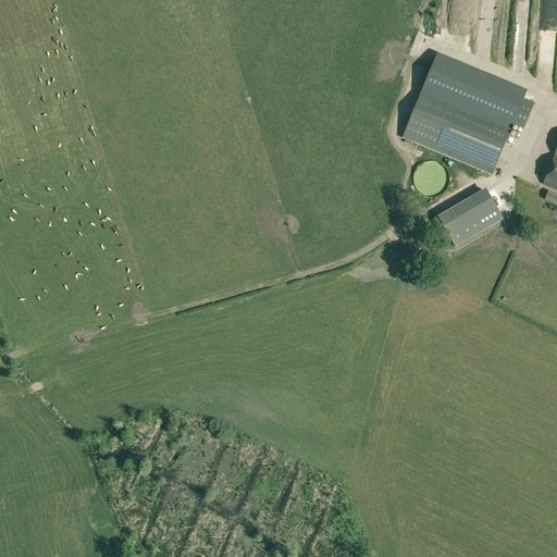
[(524,16),(534,17),(535,9),(525,8),(524,16)]
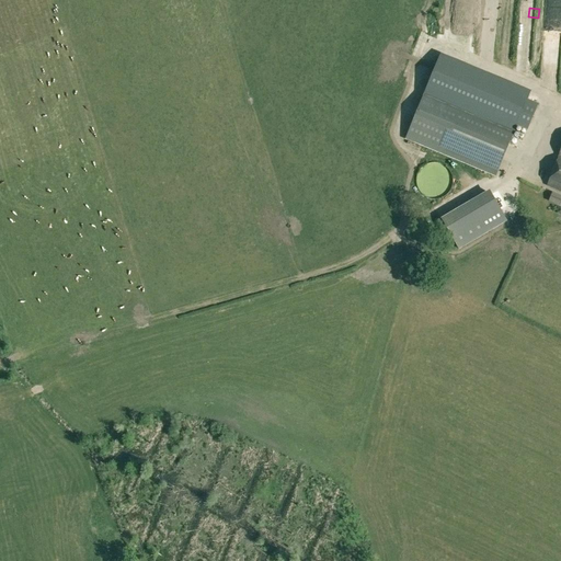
[(436,44),(442,48),(449,41),(444,36),(436,44)]
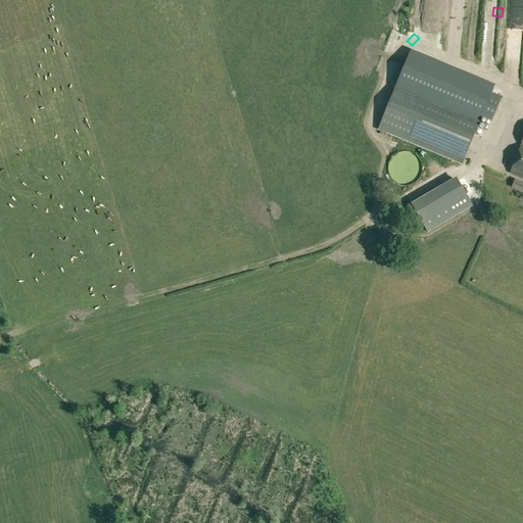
[(522,52),(514,52),(514,75),(522,75),(522,52)]
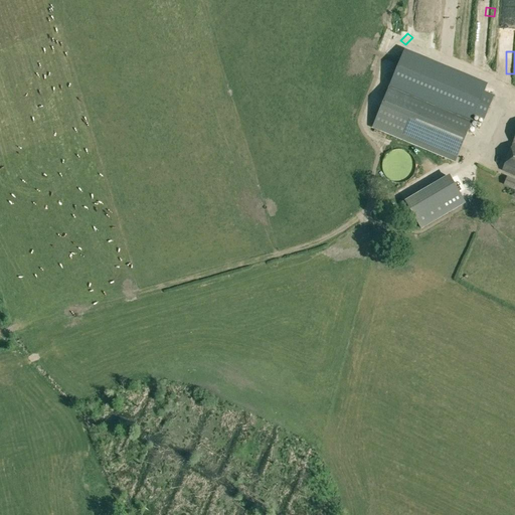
[(392,80),(373,127),(406,141),(455,161),(474,115),(392,80)]
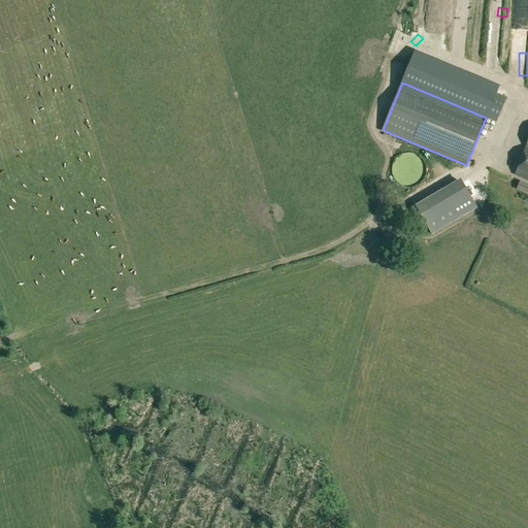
[(527,141),(515,174),(527,179),(527,141)]
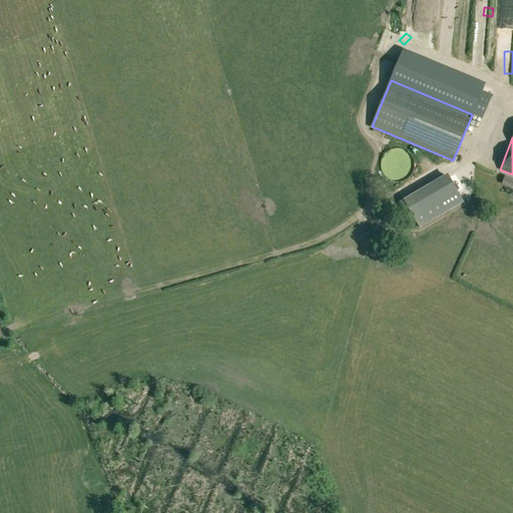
[(448,177),(440,182),(446,192),(455,187),(448,177)]
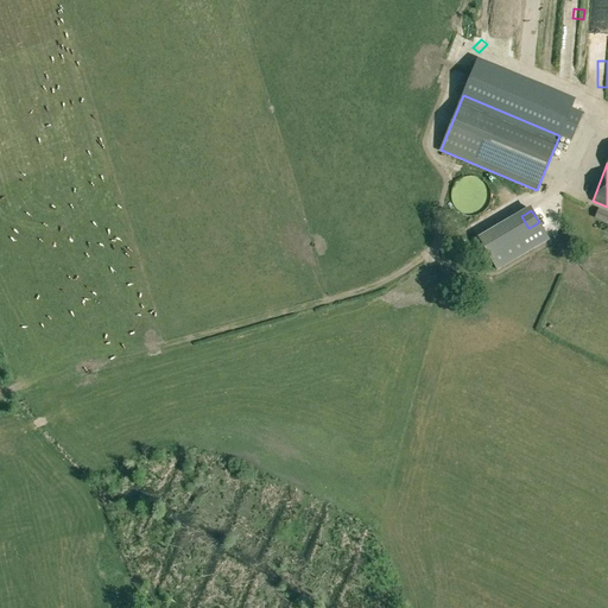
[(607,213),(599,210),(595,220),(606,223),(607,219),(607,213)]
